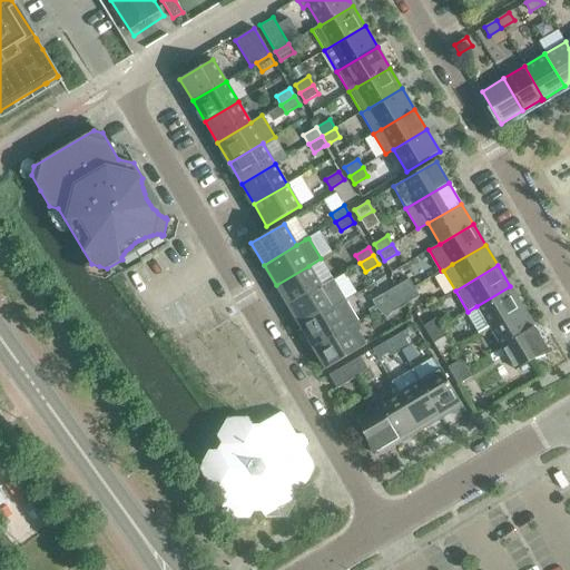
[(308,266),(276,285),(288,306),(322,286),(308,266)]
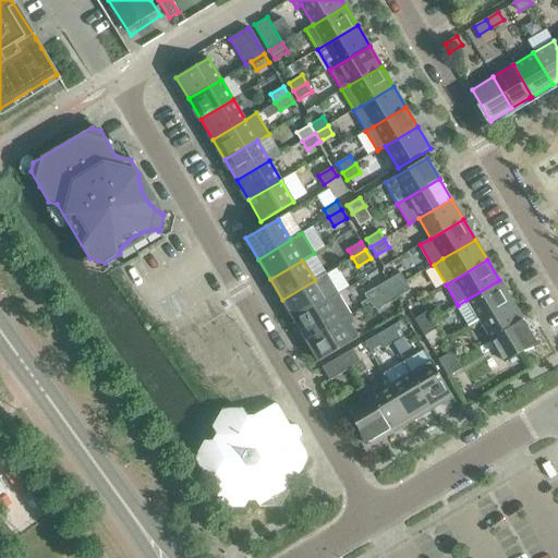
[(392,289),(405,281),(400,273),(387,280),(392,289)]
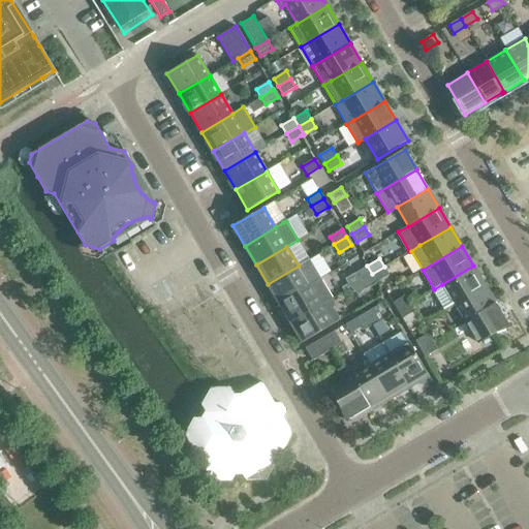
[(299,266),(268,284),(279,303),(320,279),(309,259),(299,266)]
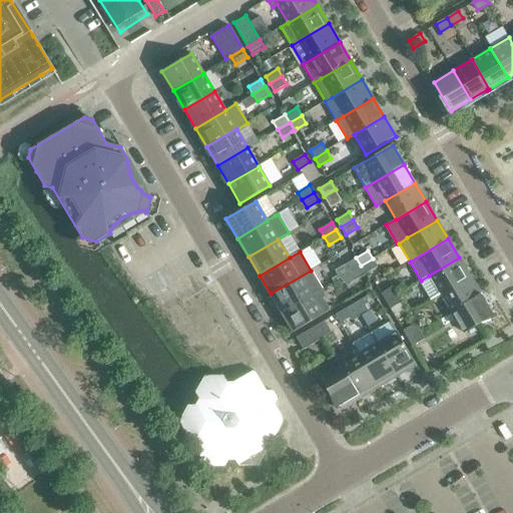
[(349,273),(361,266),(356,258),(344,265),(349,273)]
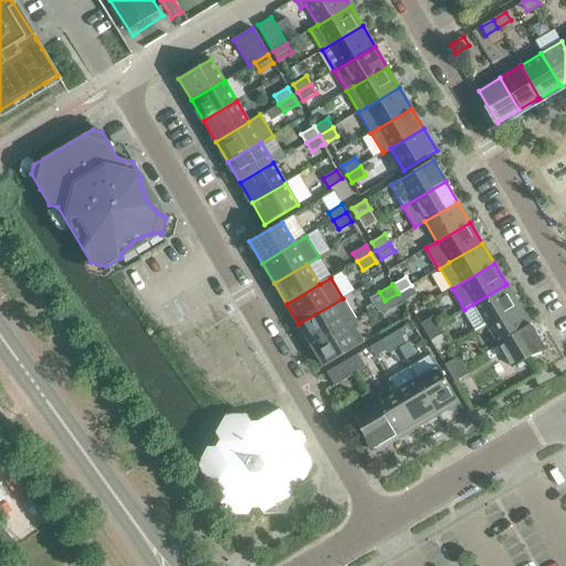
[(506,284),(473,304),(464,310),(462,311),(474,332),(485,325),(519,305),(506,284)]
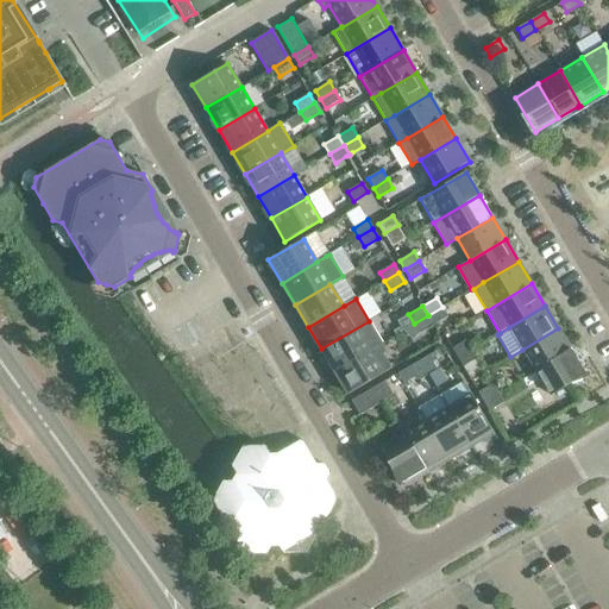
[(434,325),(447,316),(443,307),(428,315),(434,325)]
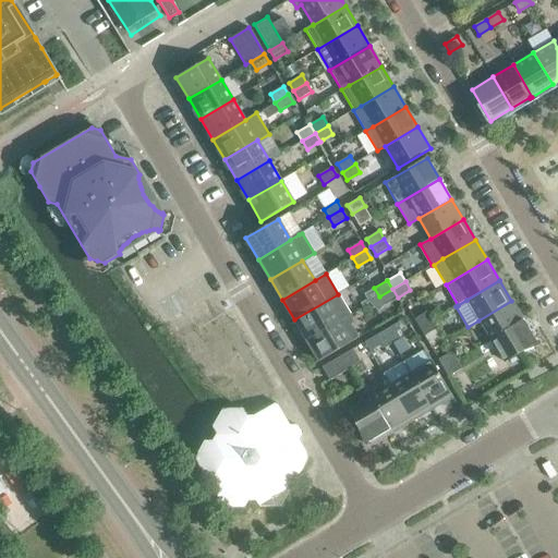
[(385,305),(398,298),(392,289),(379,296),(385,305)]
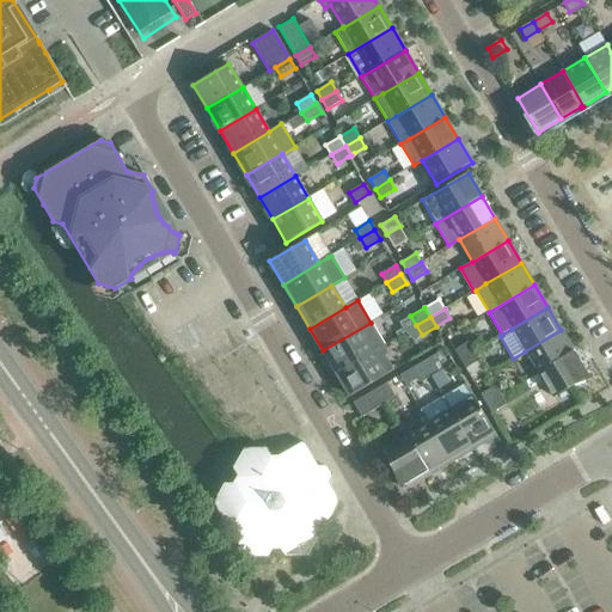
[(371,323),(323,350),(336,373),(384,344),(371,323)]
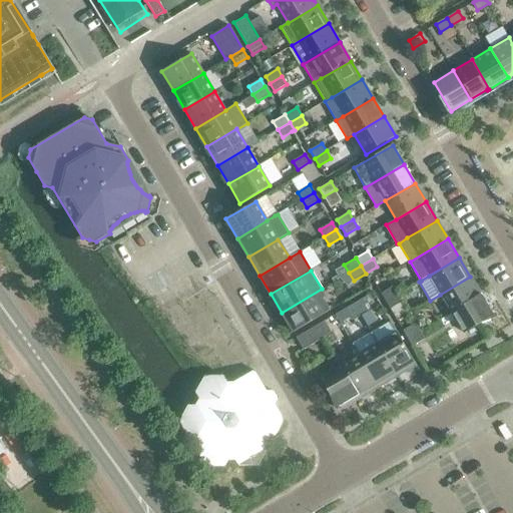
[(481,295),(470,277),(440,295),(452,313),(481,295)]
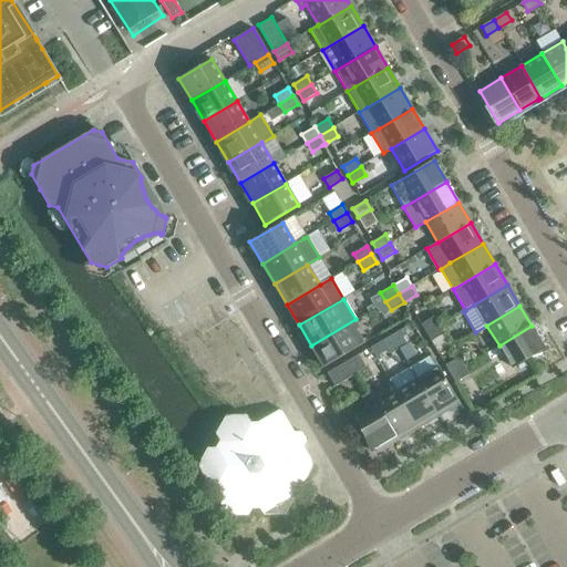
[(426,333),(440,326),(434,317),(421,325),(426,333)]
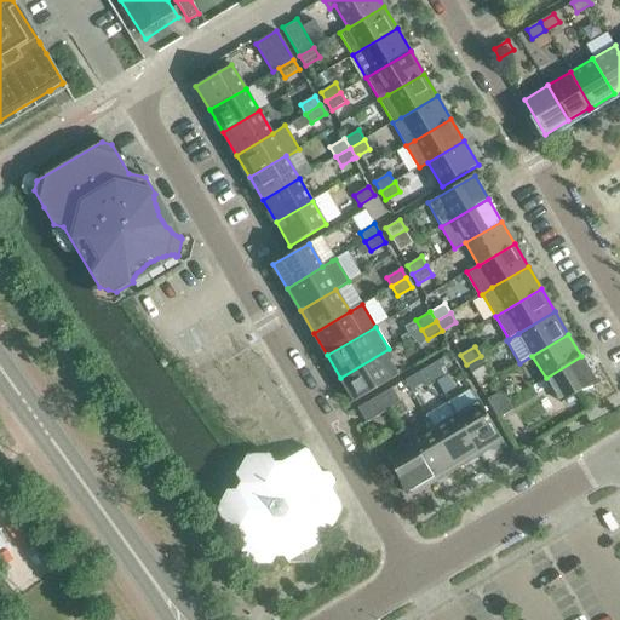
[(389,349),(340,378),(354,401),(399,375),(391,362),(394,357),(389,349)]
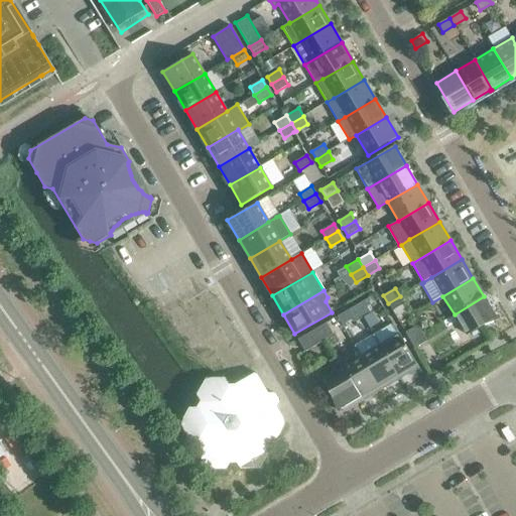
[(392,311),(404,304),(400,296),(388,303),(392,311)]
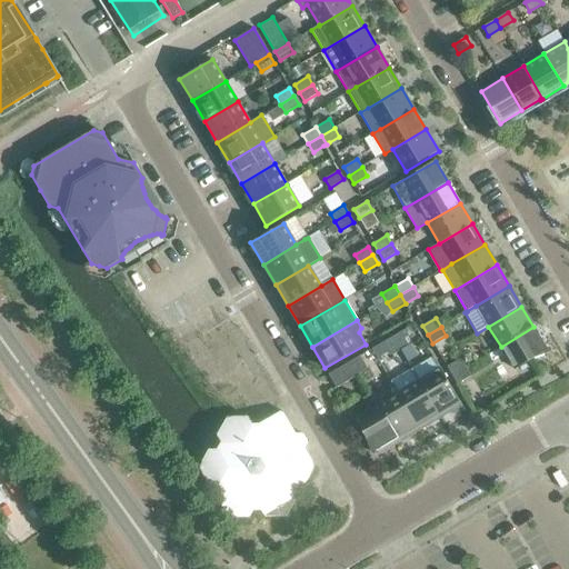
[(548,350),(533,327),(501,347),(515,370),(533,358),(535,359),(543,356),(542,353),(549,351),(548,350)]
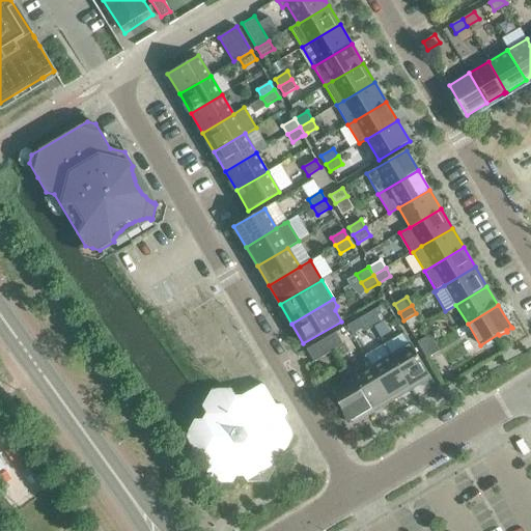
[(373,327),(381,322),(373,309),(366,314),(373,327)]
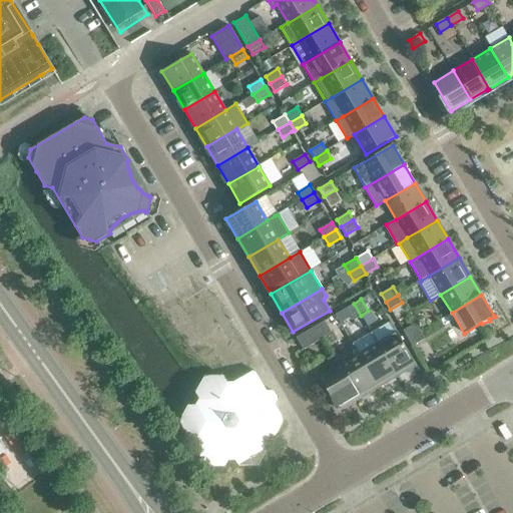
[(353,320),(361,316),(354,304),(346,308),(353,320)]
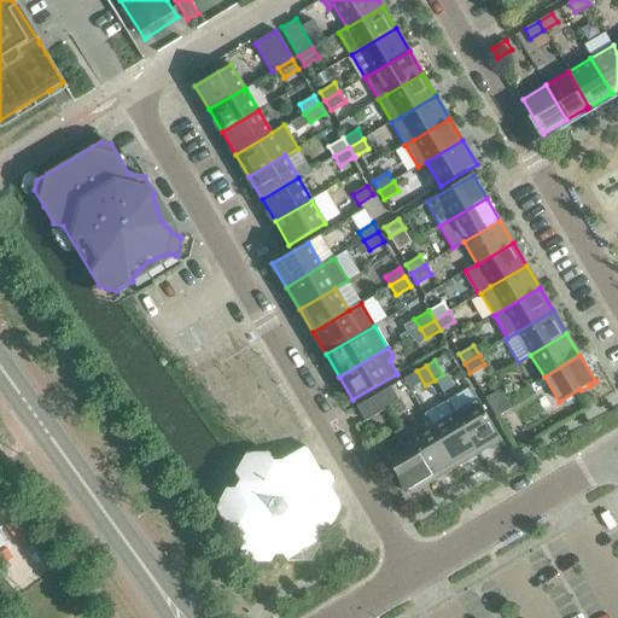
[(390,407),(398,401),(390,386),(380,392),(390,407)]
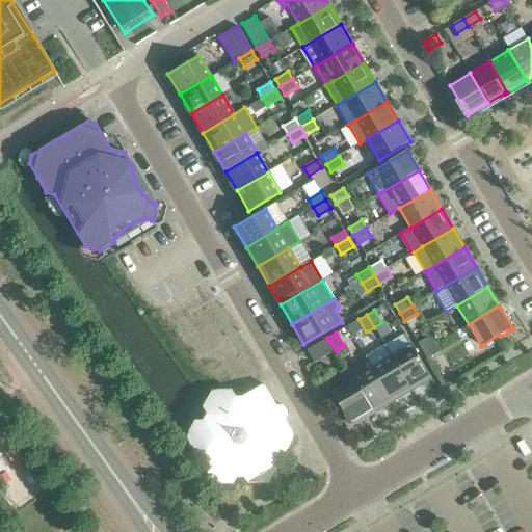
[(420,386),(431,378),(429,375),(404,334),(384,345),(409,387),(418,382),(420,386)]
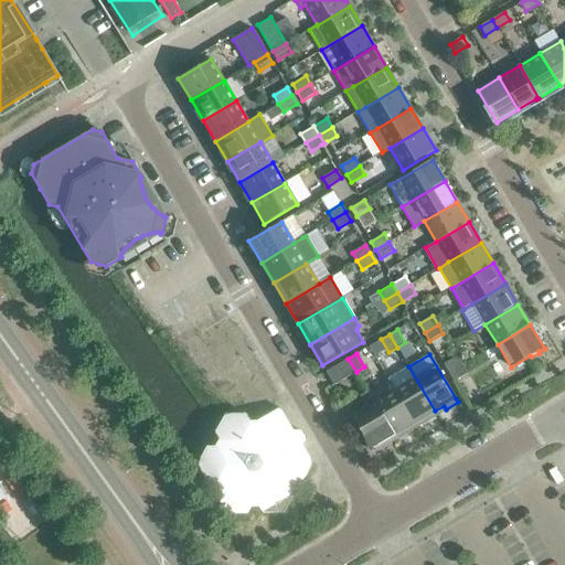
[(449,373),(462,365),(457,356),(444,364),(449,373)]
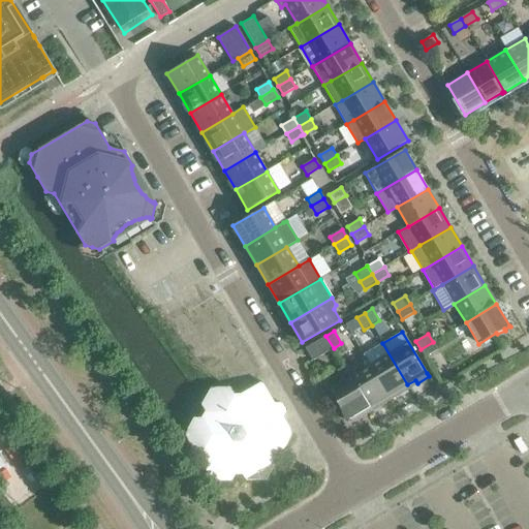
[(312,361),(325,352),(334,348),(325,336),(305,348),(312,361)]
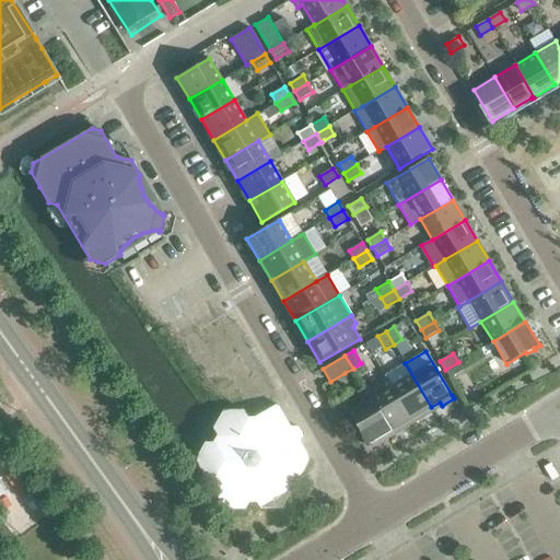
[(450,378),(463,371),(458,362),(445,370),(450,378)]
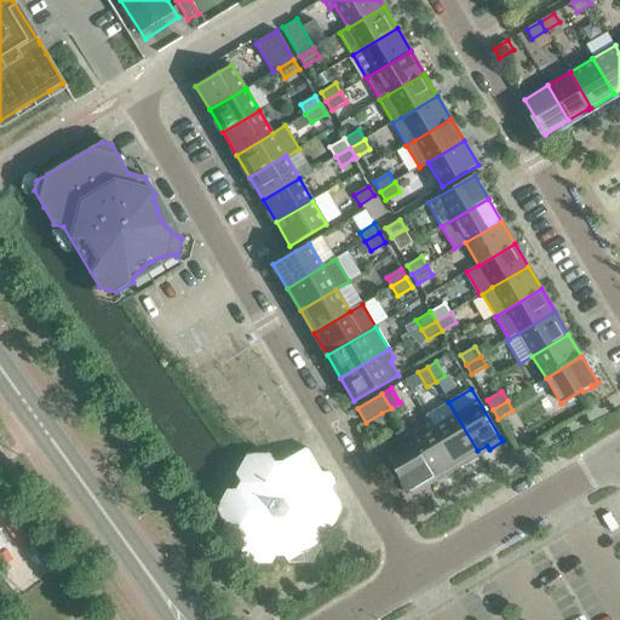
[(426,415),(434,429),(458,469),(471,460),(469,457),(477,451),(448,402),(426,415)]
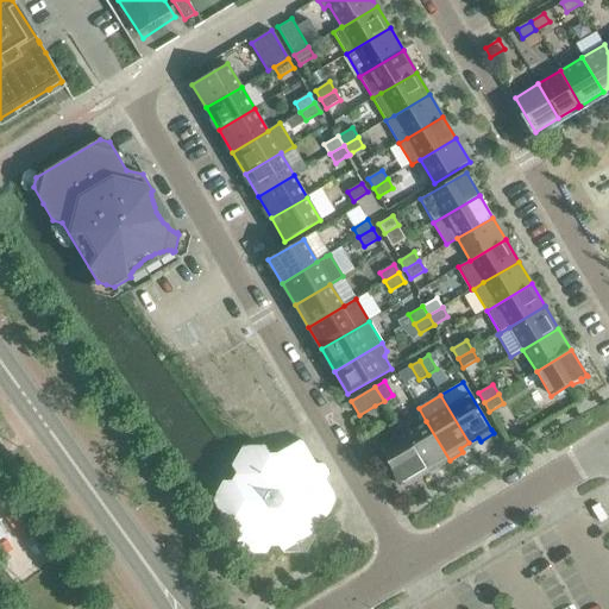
[(401,484),(425,469),(403,434),(396,421),(388,426),(395,439),(380,449),(370,454),(378,466),(387,462),(391,469),(390,470),(394,479),(397,478),(400,485),(401,484)]
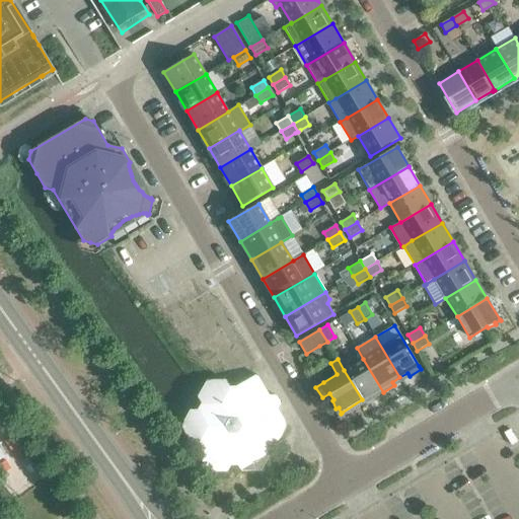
[(363,359),(344,370),(362,399),(369,395),(371,399),(383,392),(363,359)]
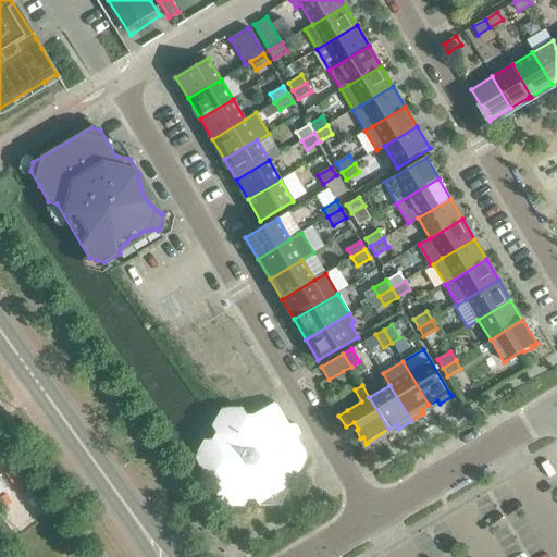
[(247,416),(244,409),(223,409),(212,426),(217,434),(213,441),(205,441),(195,458),(206,475),(213,475),(218,482),(213,489),(224,506),(245,506),(248,499),(256,499),(260,506),(280,506),(291,487),(286,481),(289,474),(297,474),(308,457),(297,440),(301,433),(297,425),(288,425),(275,403),(255,416),(247,416)]
